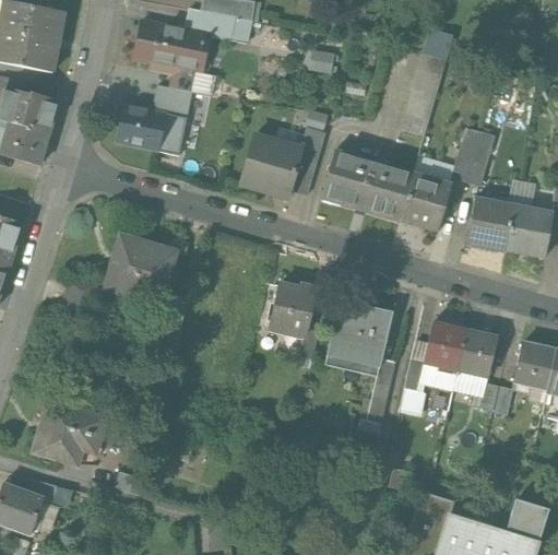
[(64,11),(9,0),(0,44),(0,60),(52,71),(64,11)]
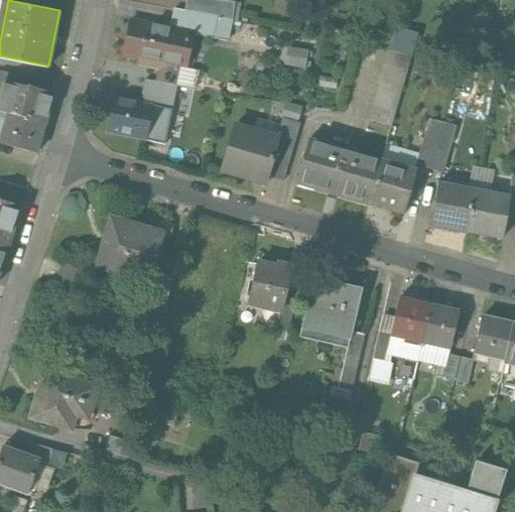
[(186,0),(184,9),(233,18),(237,2),(227,0),(186,0)]
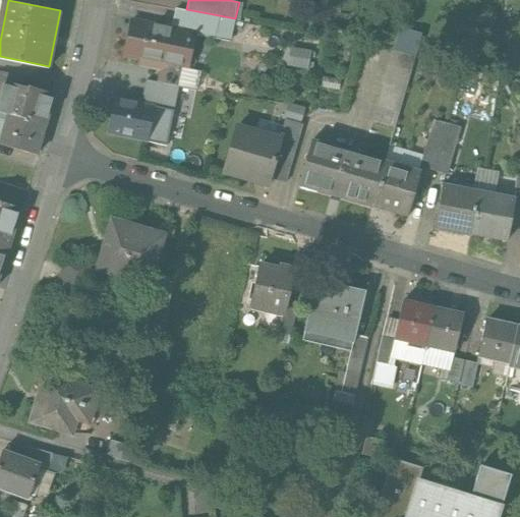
[(176,7),(171,27),(197,33),(232,40),(235,18),(186,9),(176,7)]
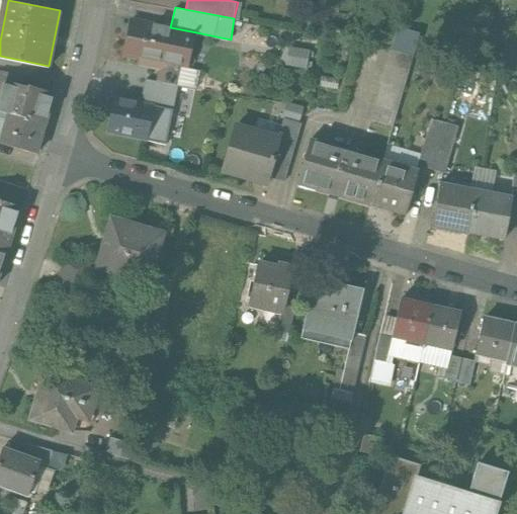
[(131,19),(123,54),(141,58),(190,67),(196,32),(170,27),(131,19)]
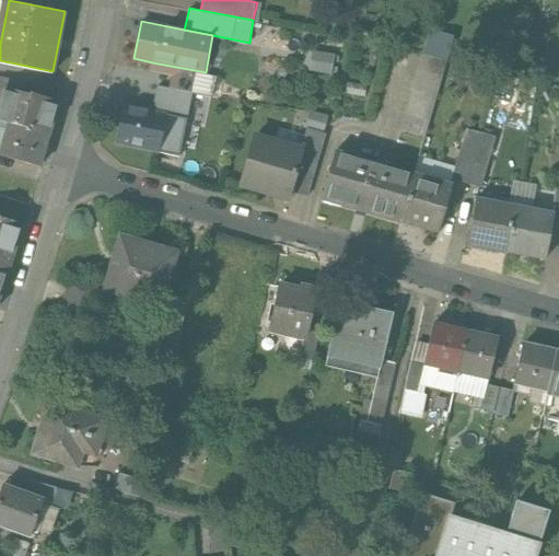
[(313,47),(310,67),(336,70),(338,50),(313,47)]
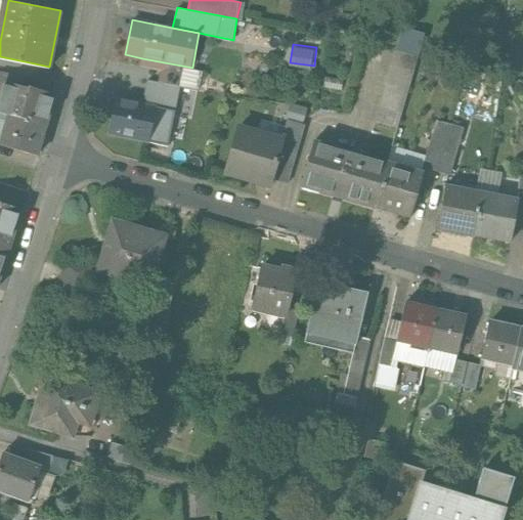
[(419,53),(396,49),(377,119),(398,124),(419,53)]
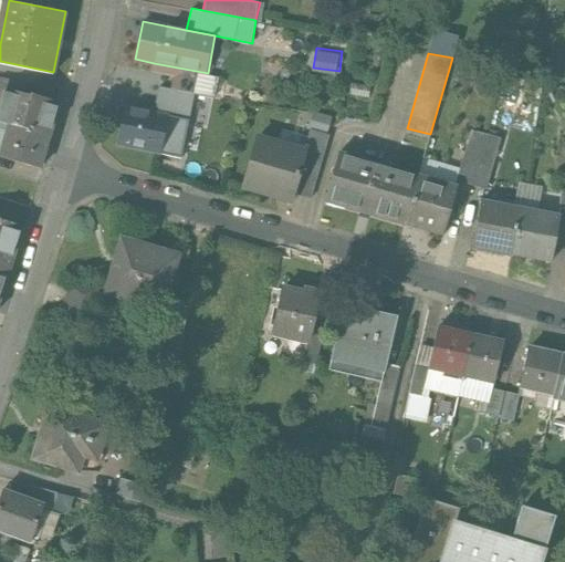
[(195,92),(216,96),(219,75),(208,73),(154,63),(152,71),(174,75),(171,87),(195,92)]
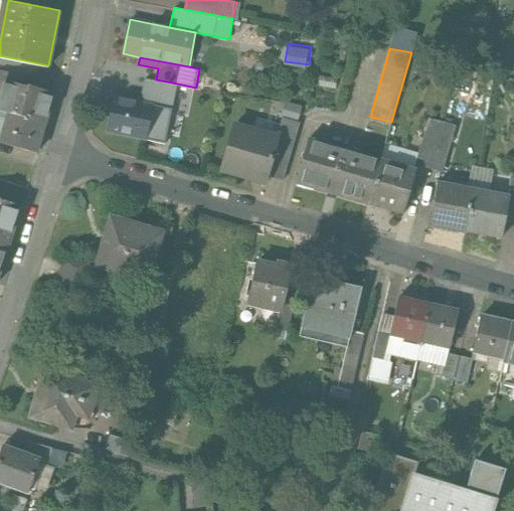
[(0,80),(3,81),(3,80),(22,84),(25,73),(0,68),(0,80)]
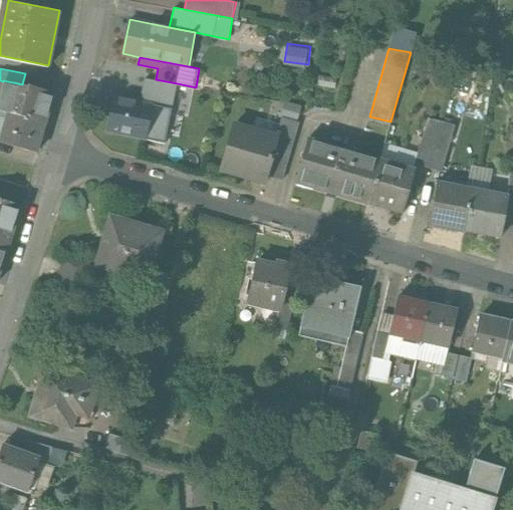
[(145,77),(140,101),(153,104),(172,108),(177,83),(156,79),(145,77)]
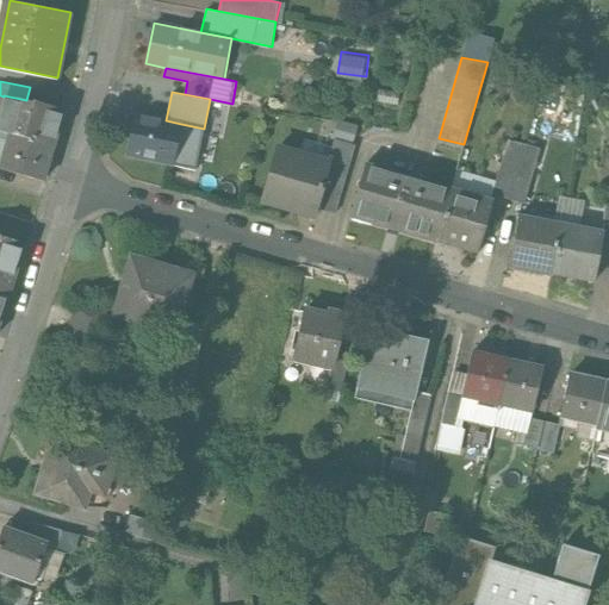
[(26,100),(4,95),(4,97),(0,107),(0,129),(11,132),(51,143),(53,143),(62,110),(26,100)]
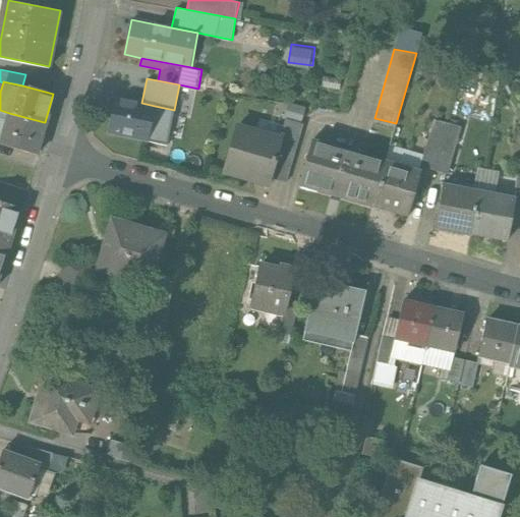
[(141,103),(116,98),(109,131),(148,139),(155,106),(141,103)]
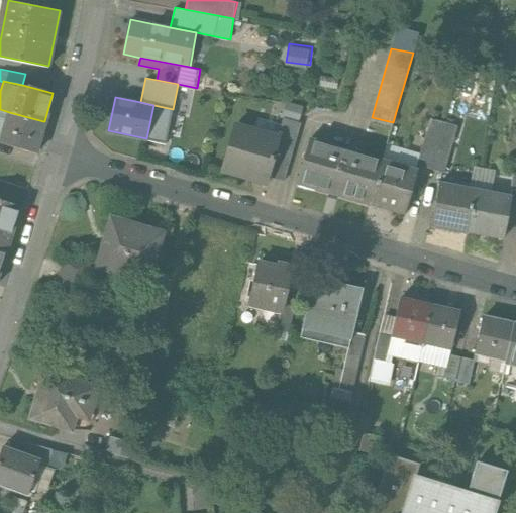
[(153,105),(146,138),(166,142),(173,109),(153,105)]
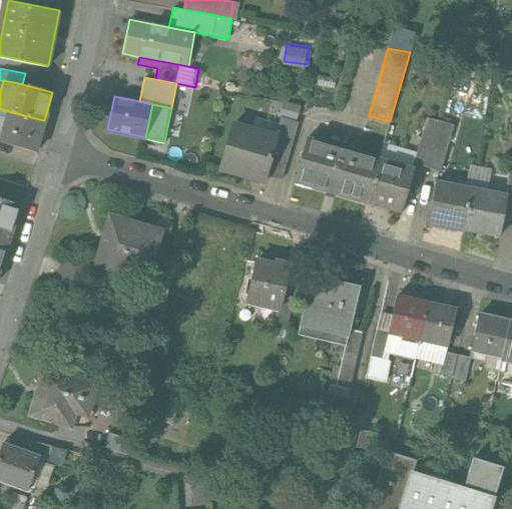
[(0,138),(0,140),(34,151),(43,120),(9,111),(0,138)]
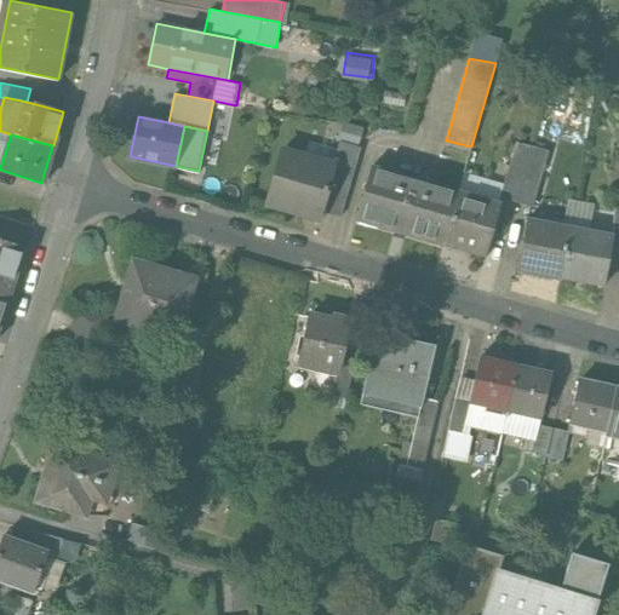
[(517,139),(502,195),(516,200),(532,144),(517,139)]
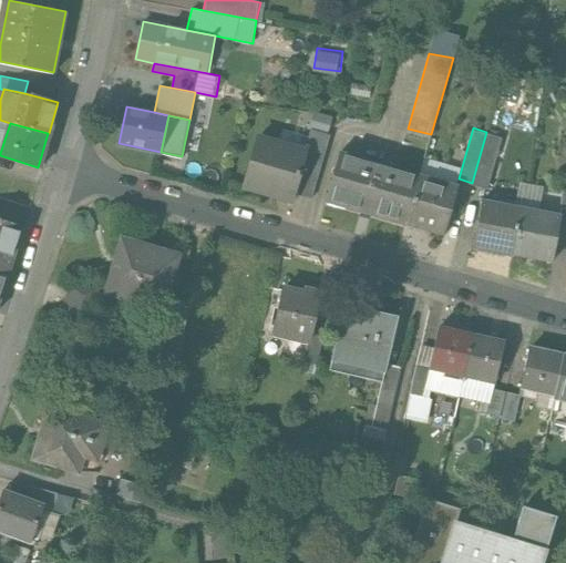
[(486,132),(472,183),(489,187),(503,136),(486,132)]
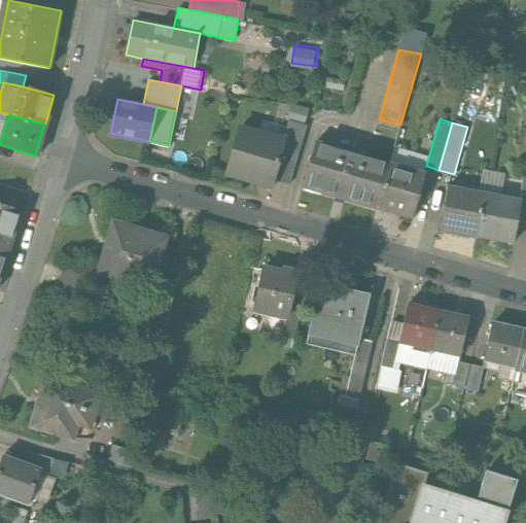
[(275,177),(287,135),(285,135),(284,134),(283,137),(240,126),(226,174),(272,186),(275,177)]
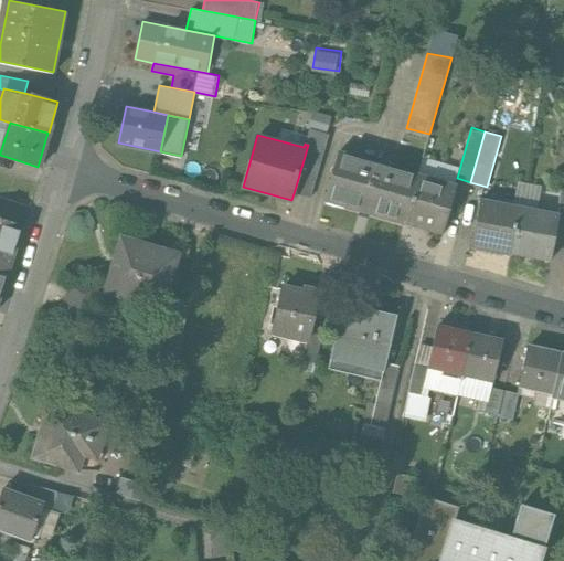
[(308,145),(295,190),(311,194),(326,147),(307,141),(306,145),(308,145)]
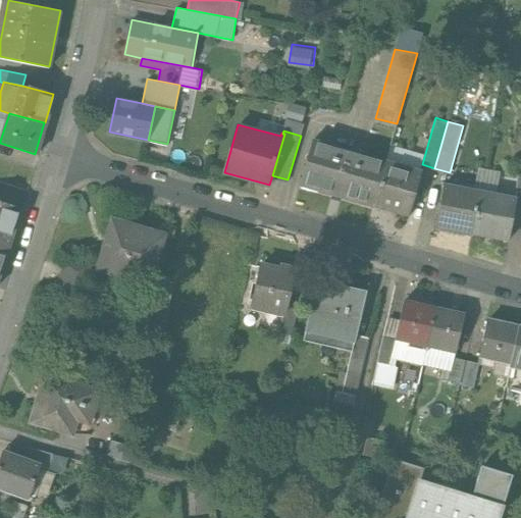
[(387,158),(314,138),(301,185),(373,205),(385,164),(387,158)]
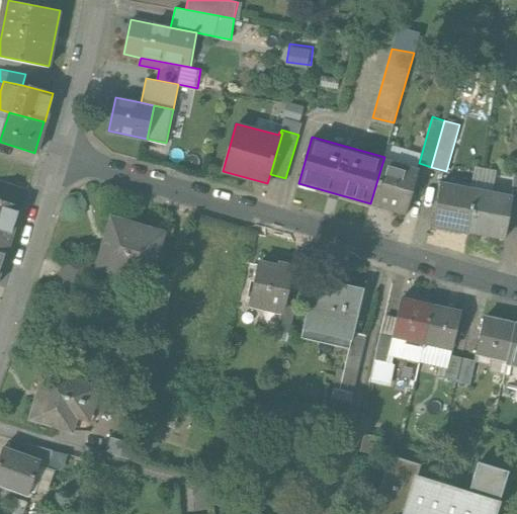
[(406,213),(418,173),(382,163),(370,203),(406,213)]
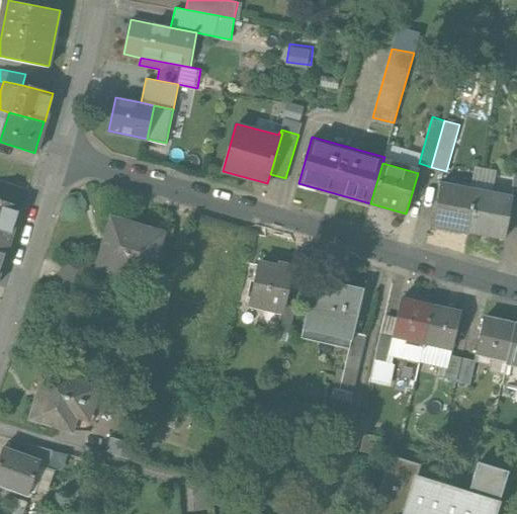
[(477,189),(440,182),(432,225),(468,232),(477,189)]
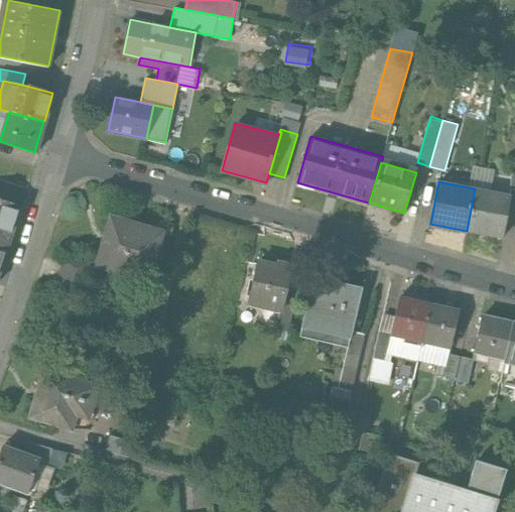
[(502,237),(510,195),(475,188),(467,231),(502,237)]
